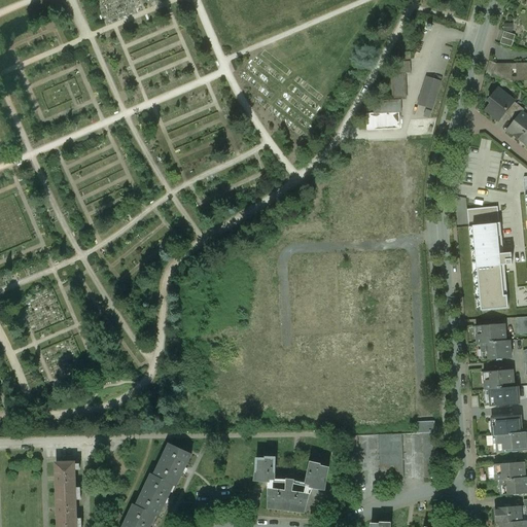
[(505,24),(504,31),(514,32),(515,25),(505,24)]
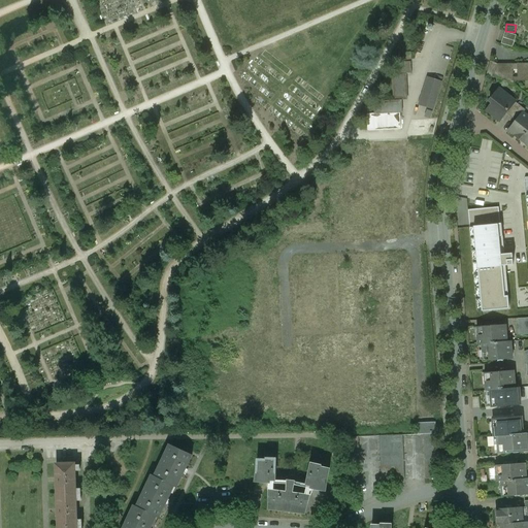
[(516,36),(504,32),(501,44),(513,47),(516,36)]
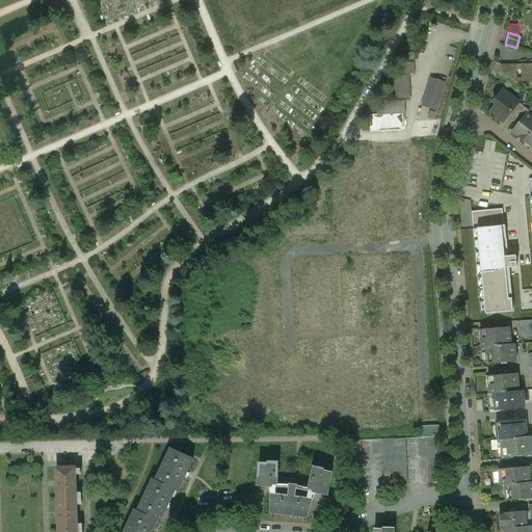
[(416,73),(415,61),(402,62),(402,73),(416,73)]
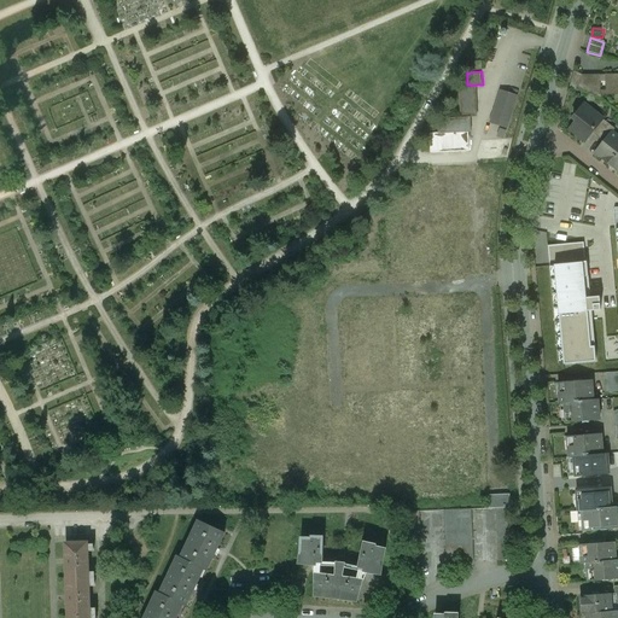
[(582,76),(575,73),(570,89),(576,91),(577,88),(582,76)]
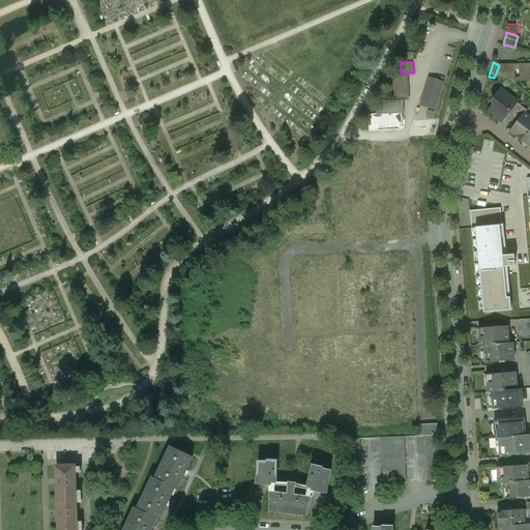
[(516,65),(499,65),(495,76),(516,85),(516,70),(516,65)]
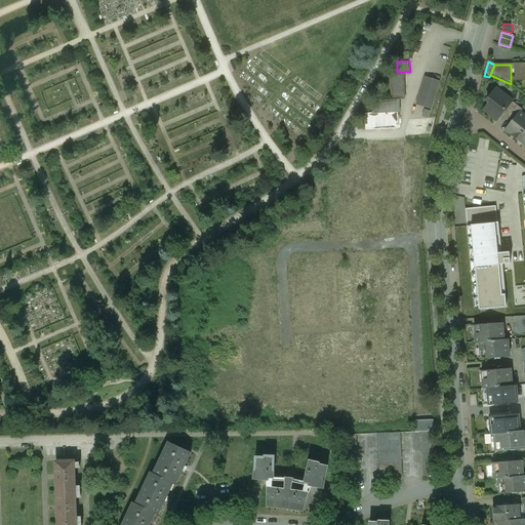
[(404,73),(391,74),(392,98),(405,98),(404,73)]
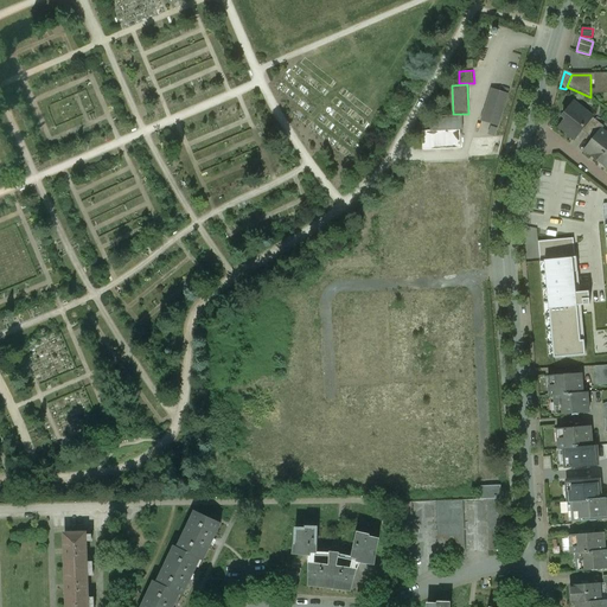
[(498,127),(509,95),(492,89),(481,122),(498,127)]
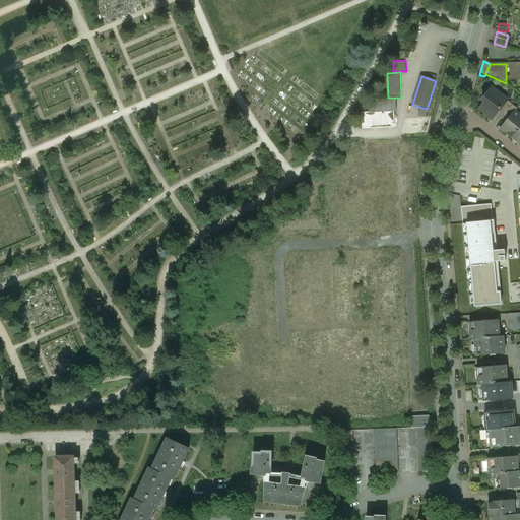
[(508,101),(492,87),(481,100),(484,103),(478,110),(484,114),(485,119),(491,118),(493,120),(499,113),(508,101)]
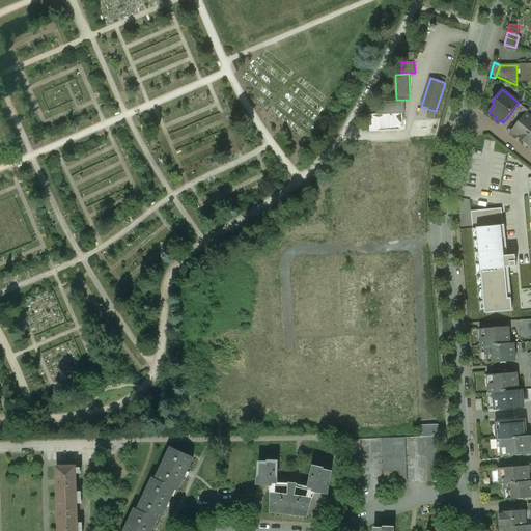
[(404,102),(376,103),(378,115),(404,114),(404,102)]
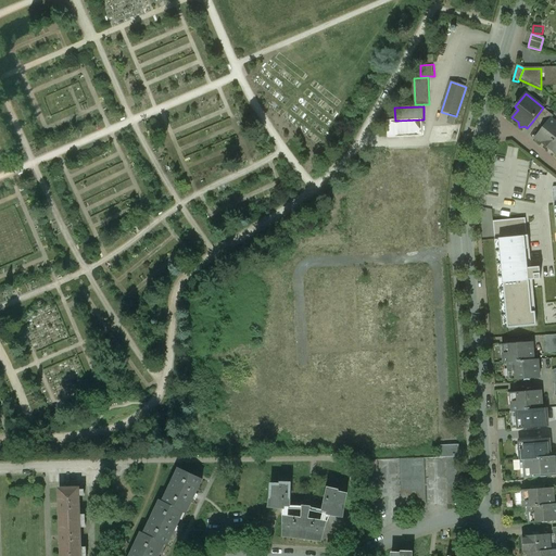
[(543,108),(533,121),(538,124),(547,112),(543,108)]
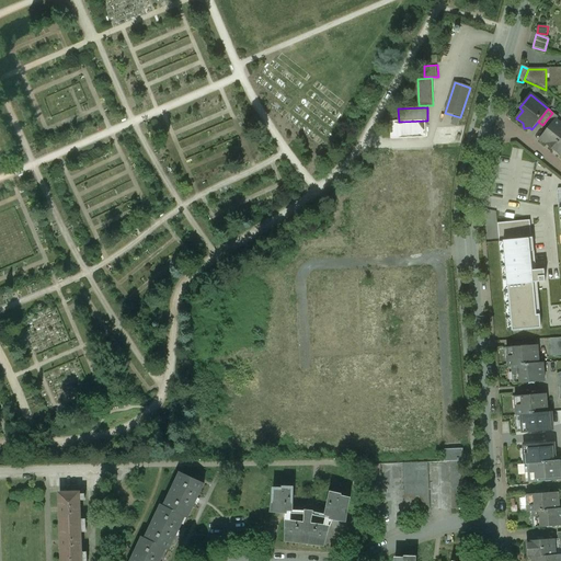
[(552,113),(542,125),(548,129),(556,121),(558,117),(552,113)]
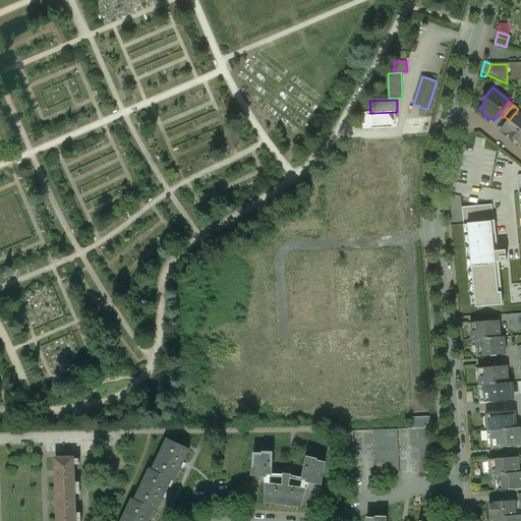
[(509,120),(502,129),(513,138),(520,127),(520,115),(516,112),(509,120)]
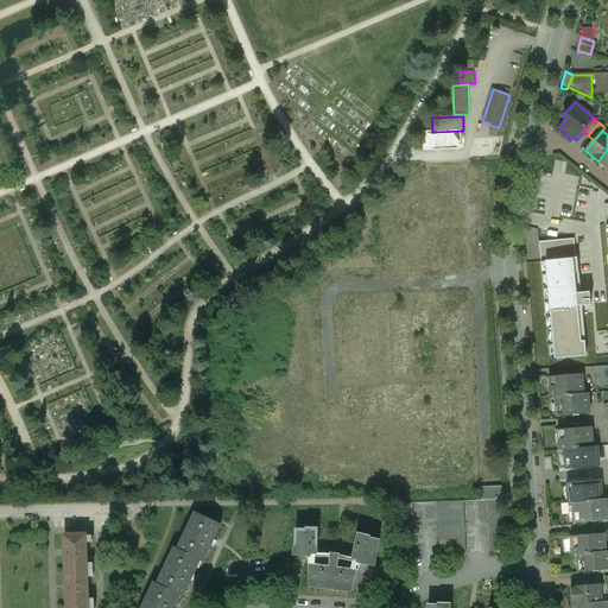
[(423,133),(424,151),(462,149),(462,132),(423,133)]
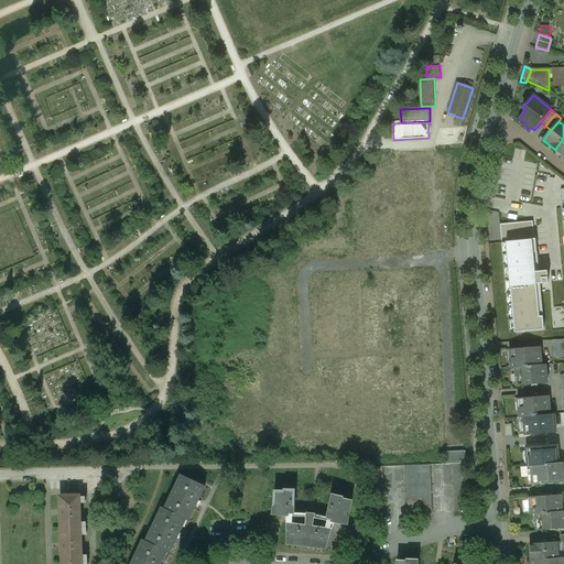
[(491,212),(492,223),(501,221),(500,212),(491,212)]
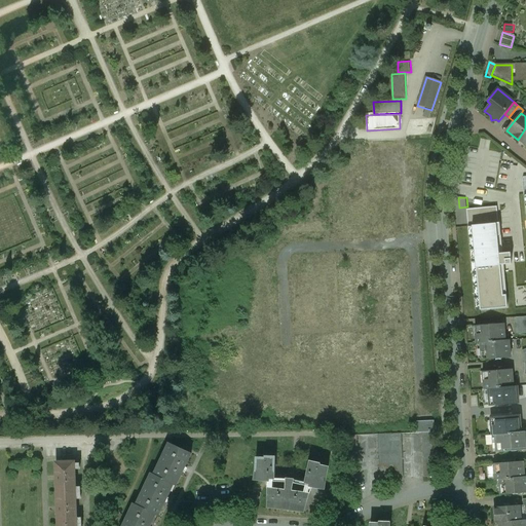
[(472,226),(480,311),(508,308),(503,265),(511,264),(510,253),(503,254),(502,254),(497,207),(466,210),(468,227),(472,226)]
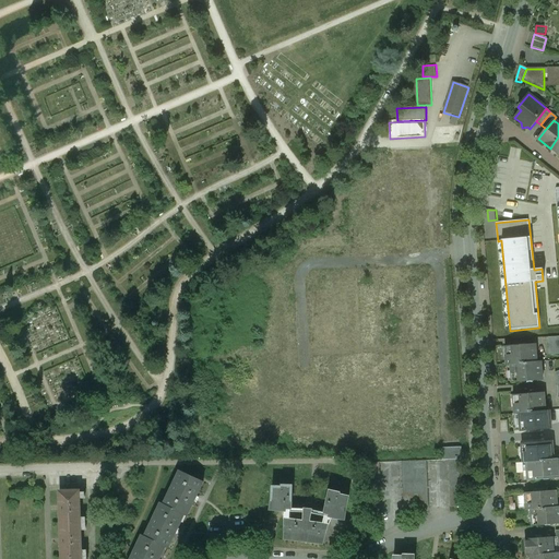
[(558,336),(548,337),(549,355),(558,354),(558,336)]
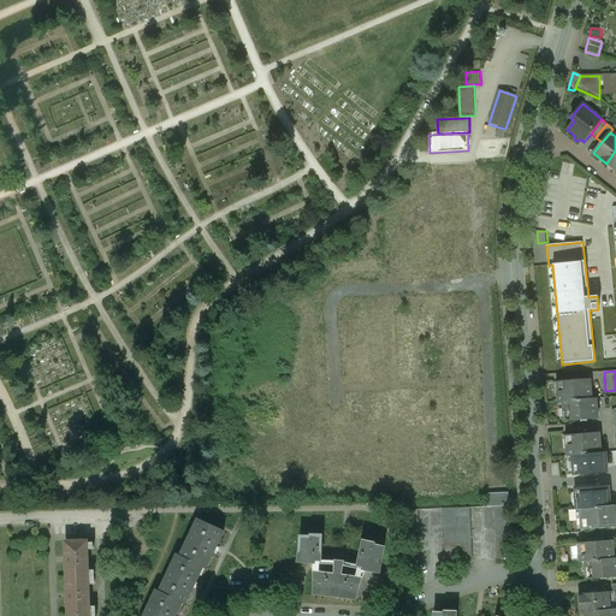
[(591,379),(556,381),(557,385),(560,385),(560,395),(557,395),(558,402),(563,402),(592,400),(591,379)]
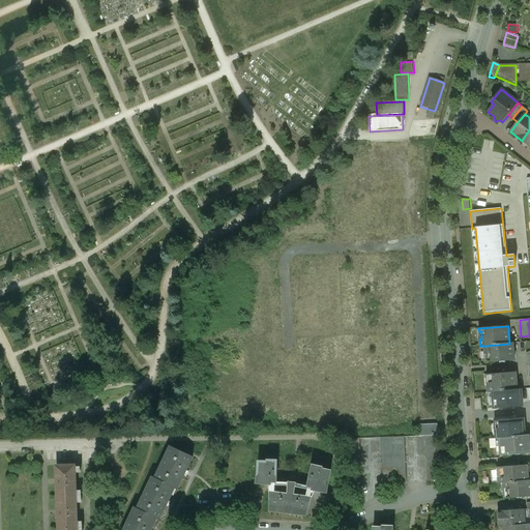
[(509,344),(484,346),(484,352),(487,352),(488,359),(486,359),(486,362),(514,360),(513,344),(509,344)]
